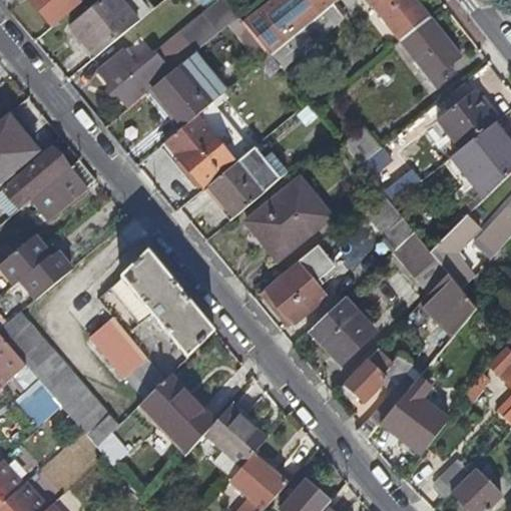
[(31,0),(51,24),(79,1),(78,0),(31,0)]
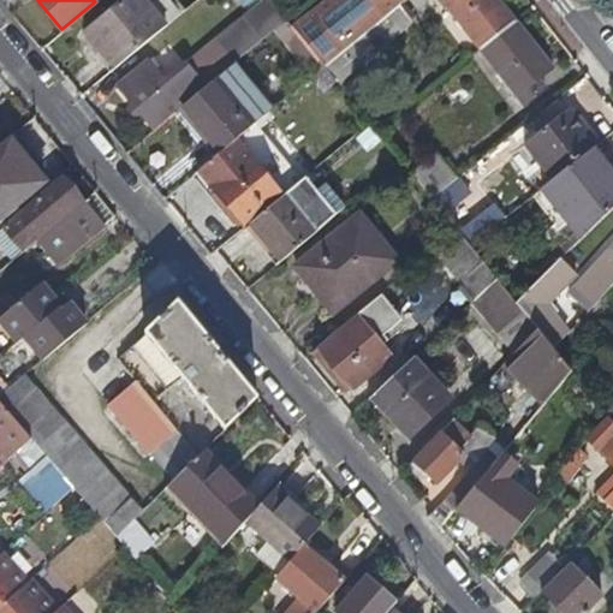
[(119,0),(83,30),(113,67),(164,24),(144,0),(119,0)]
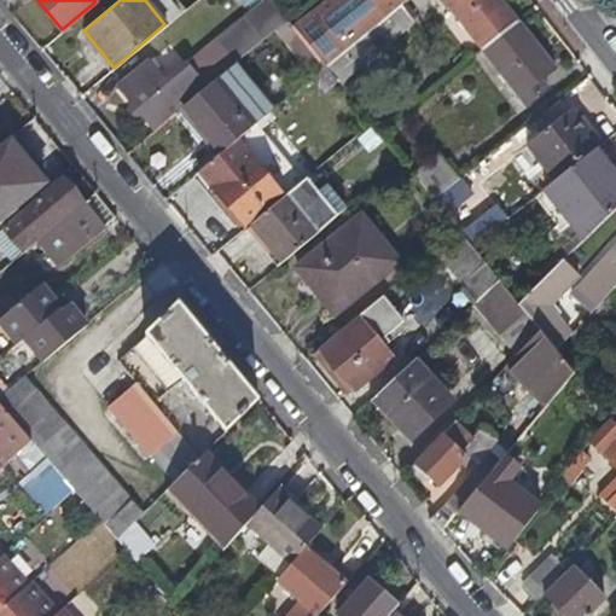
[(279,6),(274,0),(267,0),(245,18),(254,28),(279,6)]
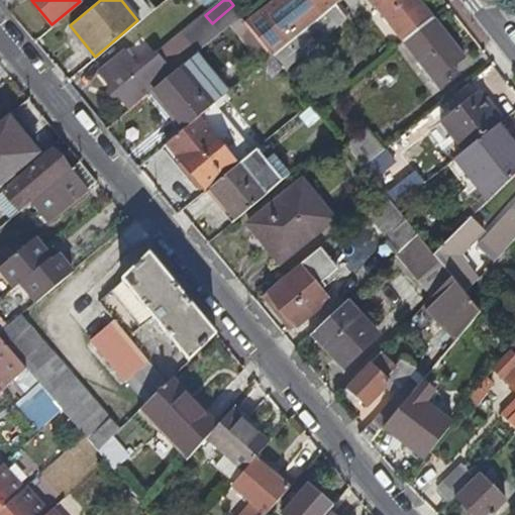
[(336,0),(269,0),(244,19),(250,26),(273,54),(318,15),(334,2),(336,0)]
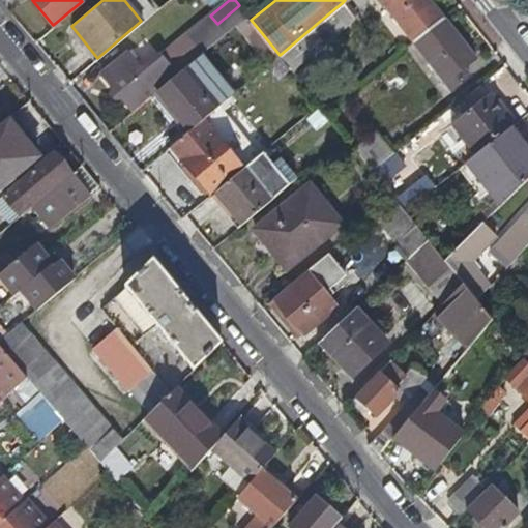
[(381,0),(413,41),(443,18),(429,0),(381,0)]
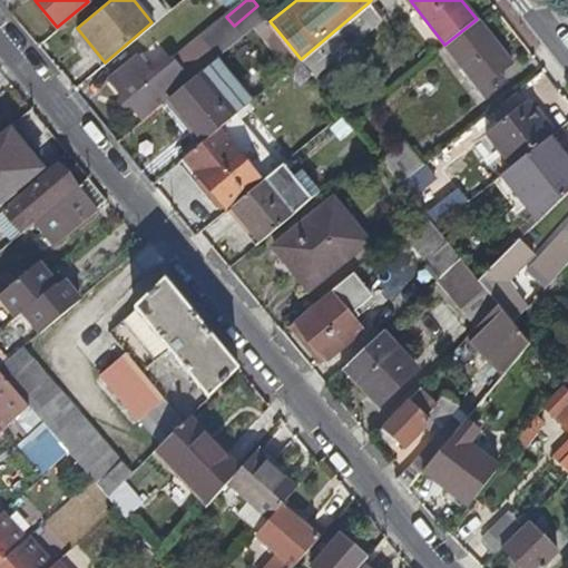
[(382,17),(369,2),(351,17),(301,59),(311,71),(313,74),(382,17)]
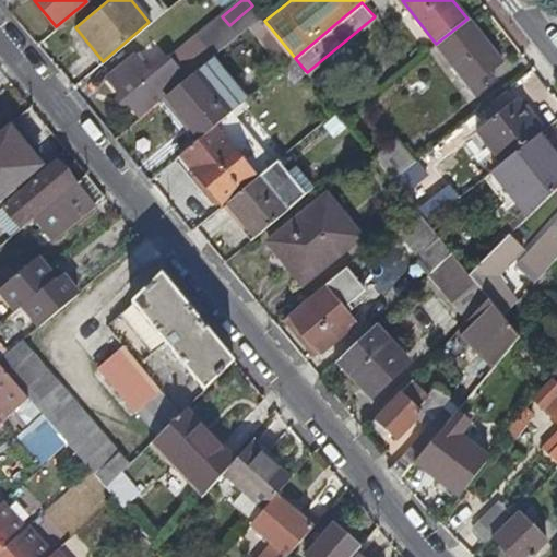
[(229,25),(222,16),(151,74),(134,55),(107,76),(119,92),(127,102),(139,116),(160,99),(164,95),(191,73),(208,60),(245,30),(257,19),(261,16),(252,6),(229,25)]
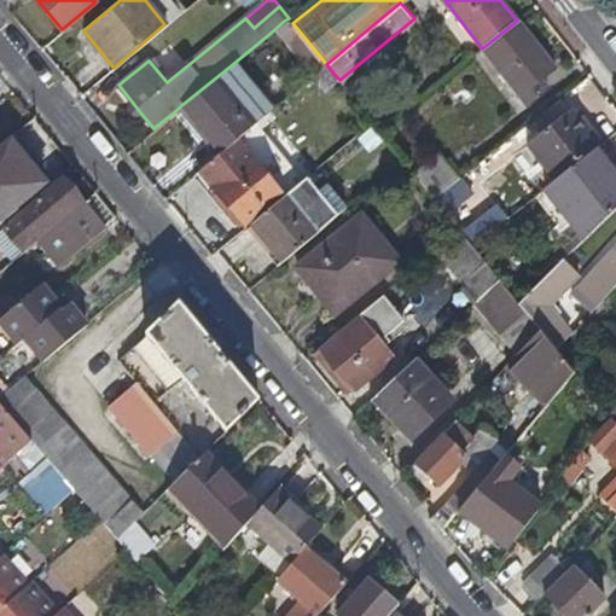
[(553,68),(517,21),(482,48),(524,103),(546,86),(540,77),(553,68)]
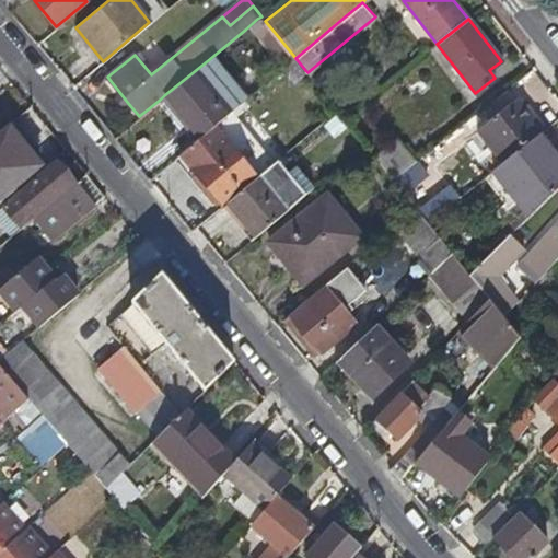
[(260,37),(285,67),(295,58),(271,28),(260,37)]
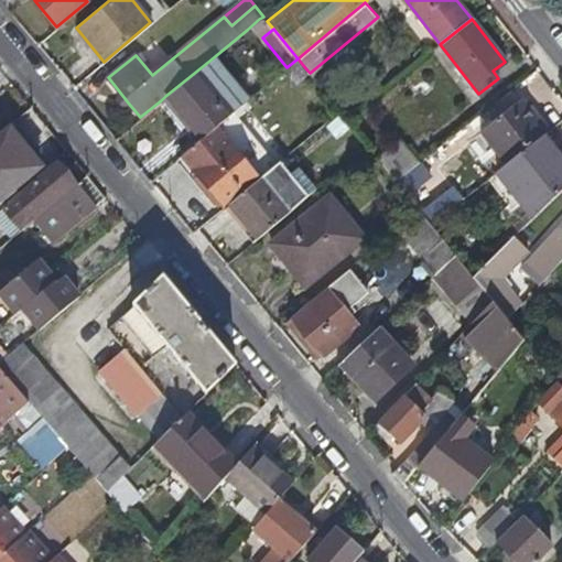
[(296,79),(307,71),(298,58),(287,67),(296,79)]
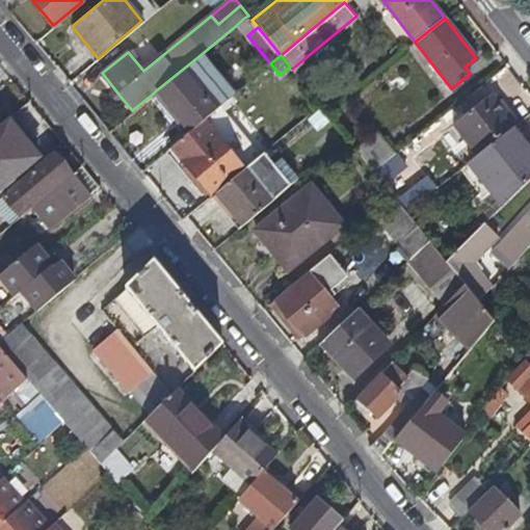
[(182,70),(215,110),(231,97),(197,57),(182,70)]
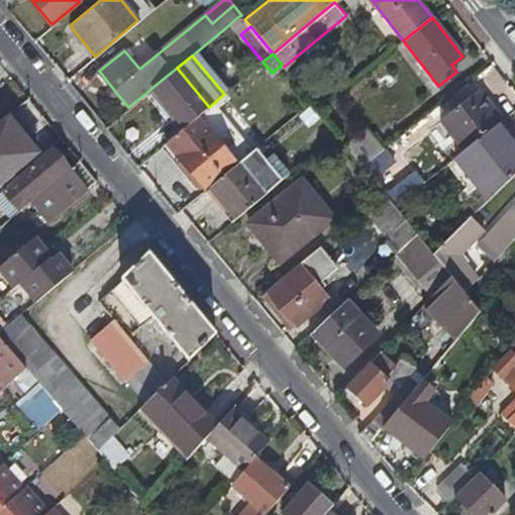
[(151,88),(184,127),(198,116),(209,107),(177,68),(151,88)]
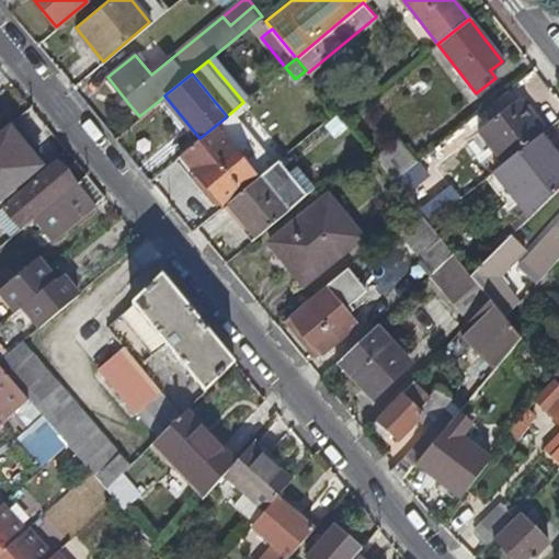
[(127,102),(120,92),(114,98),(122,106),(127,102)]
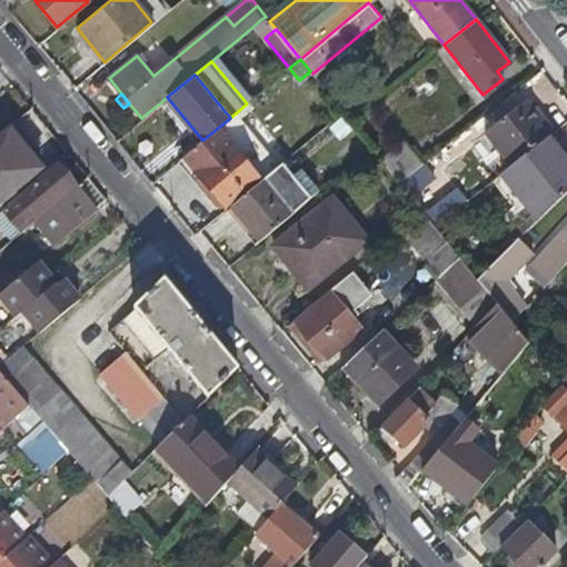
[(198,143),(202,140),(167,97),(162,101),(198,143)]
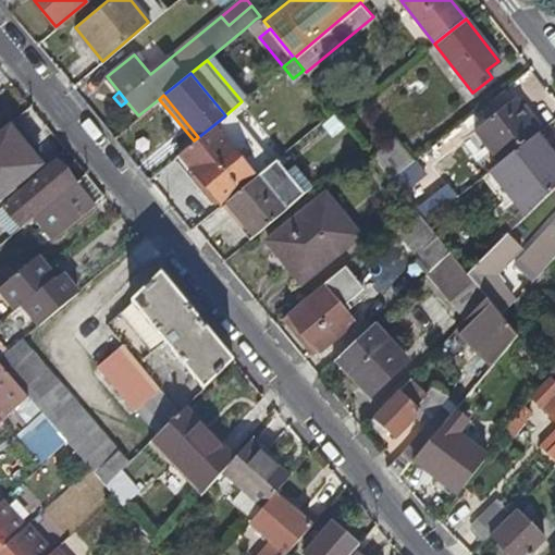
[(476,128),(501,160),(534,133),(539,130),(515,98),(476,128)]
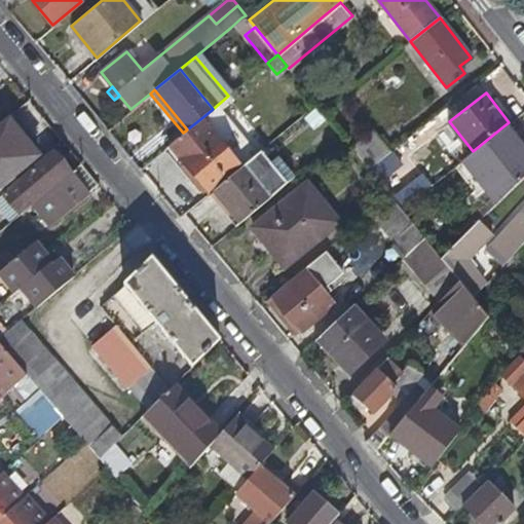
[(0,128),(11,120),(7,115),(0,120),(0,187),(13,177),(9,174),(0,161),(0,128)]
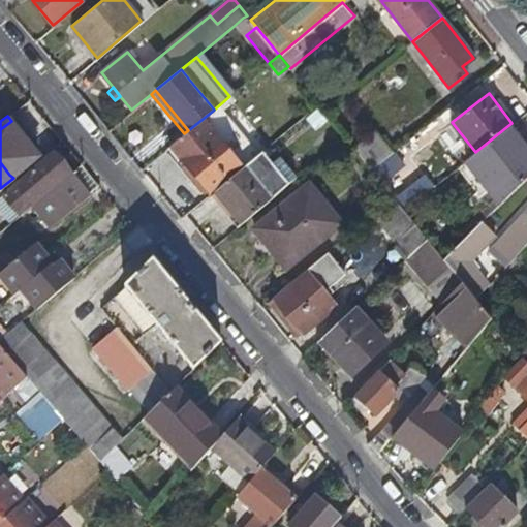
[(213,191),(242,167),(203,119),(188,130),(184,133),(169,146),(191,173),(210,194),(213,191)]
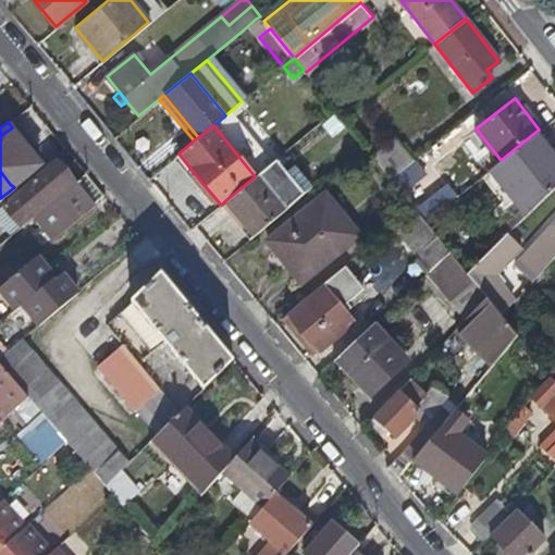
[(12,127),(0,136),(0,171),(10,184),(39,160),(12,127)]
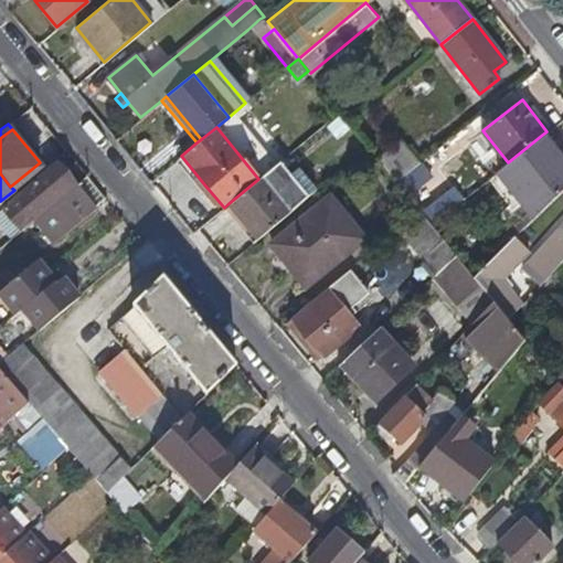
[(497,171),(533,218),(562,189),(562,161),(542,135),(508,162),(497,171)]
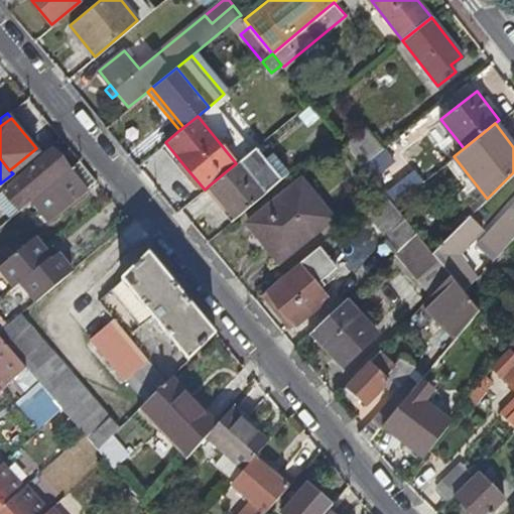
[(367,127),(345,144),(362,164),(383,148),(367,127)]
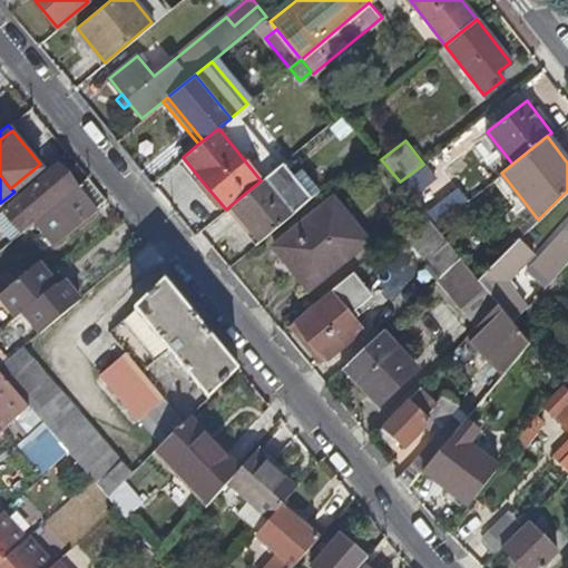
[(206,186),(183,157),(178,162),(202,189),(206,186)]
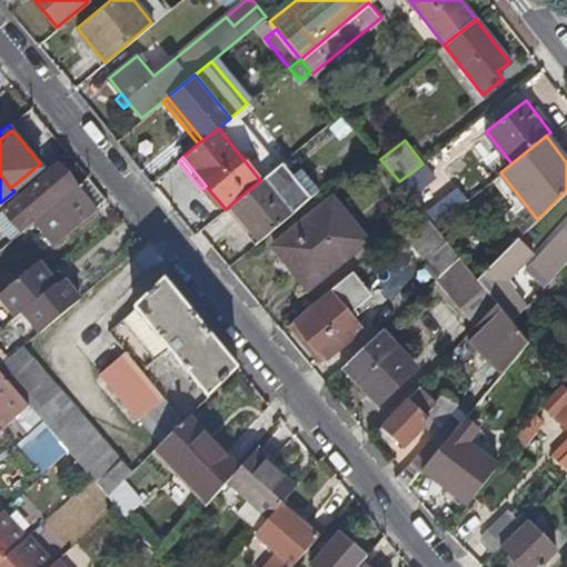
[(1,209),(5,211),(18,228),(19,229),(31,219),(32,220),(76,183),(58,162),(1,209)]
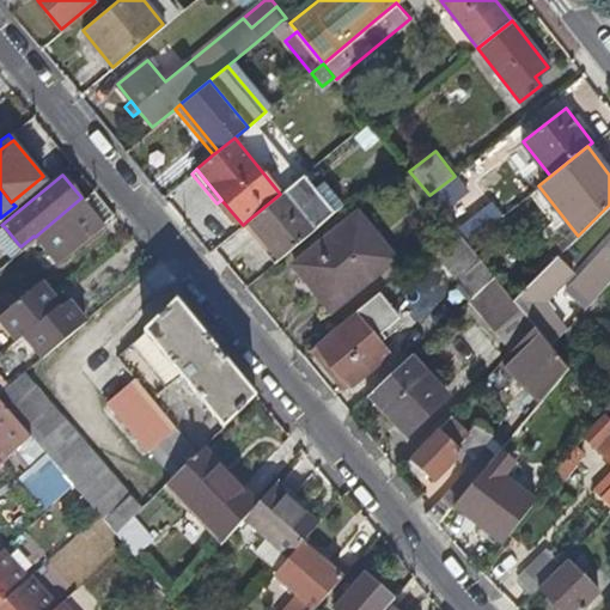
[(270,243),(280,256),(334,212),(303,175),(280,194),(246,221),(266,245),(270,243)]
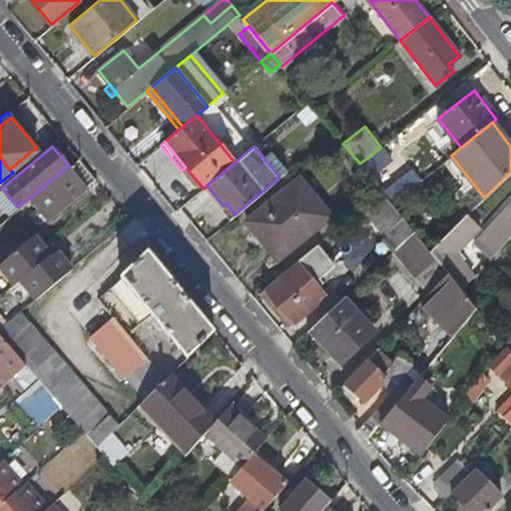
[(392,160),(381,147),(360,163),(371,177),(392,160)]
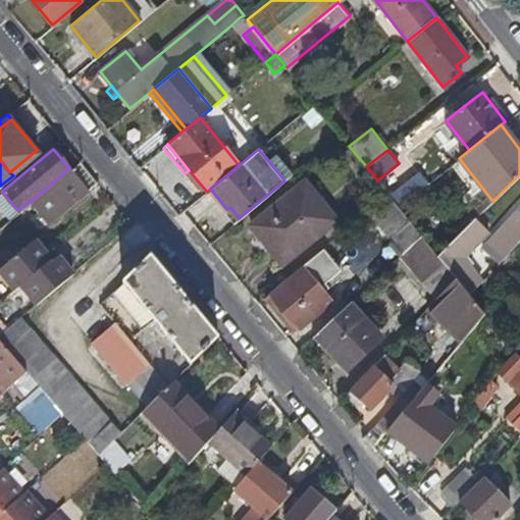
[(97,182),(80,160),(69,168),(87,190),(97,182)]
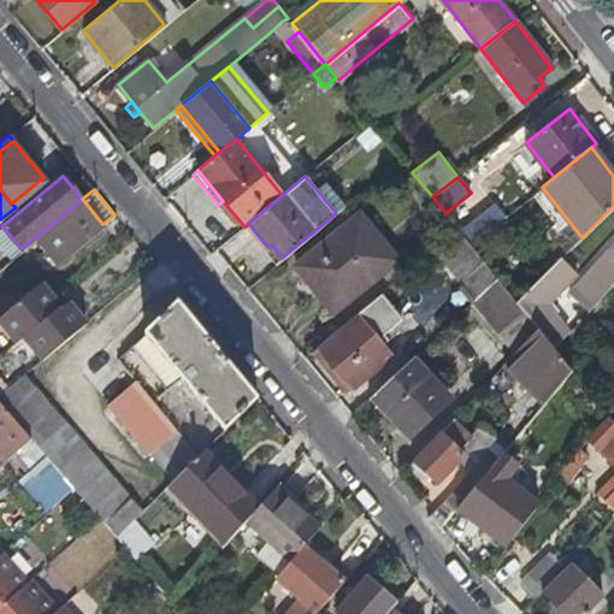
[(102,224),(82,199),(35,238),(55,263),(102,224)]
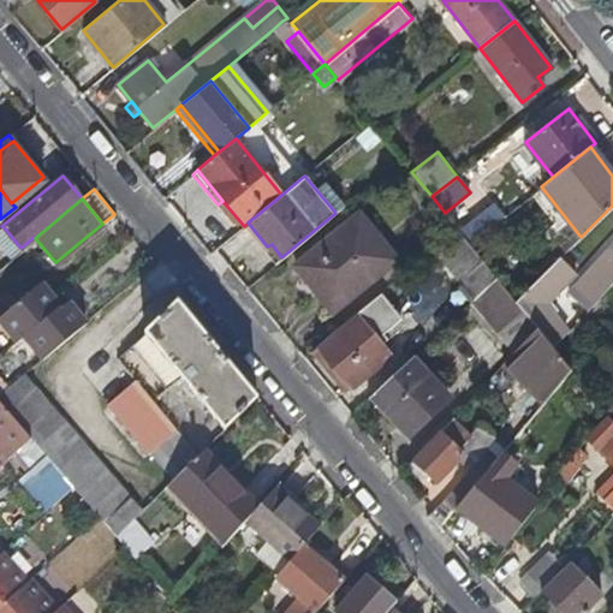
[(494,203),(459,230),(470,243),(504,215),(494,203)]
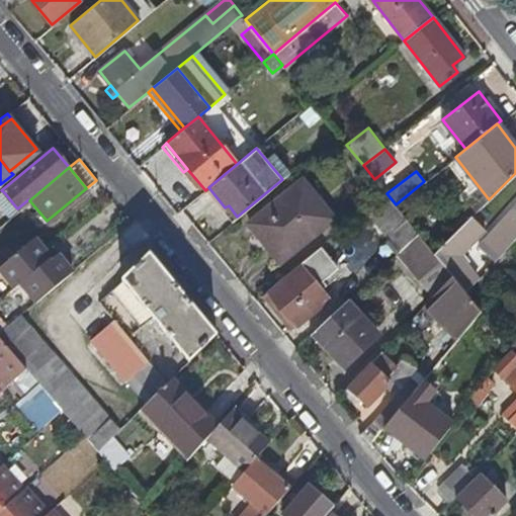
[(249,223),(262,239),(267,235),(285,256),(333,216),(303,178),(249,223)]
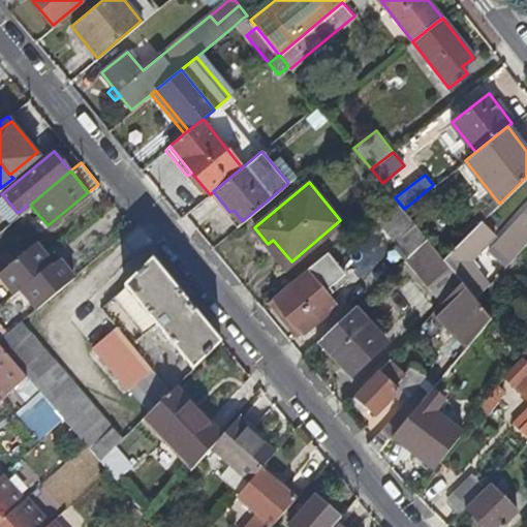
[(395,241),(407,256),(427,238),(404,209),(395,197),(393,195),(380,206),(403,234),(395,241)]
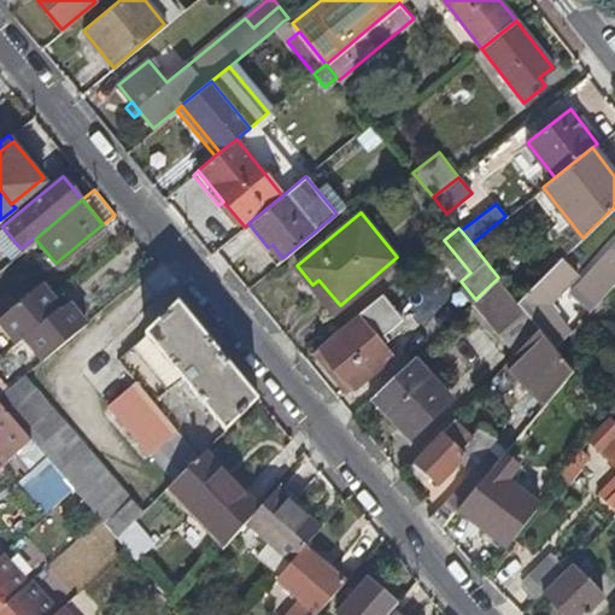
[(0,244),(10,256),(19,247),(5,229),(0,233),(0,244)]
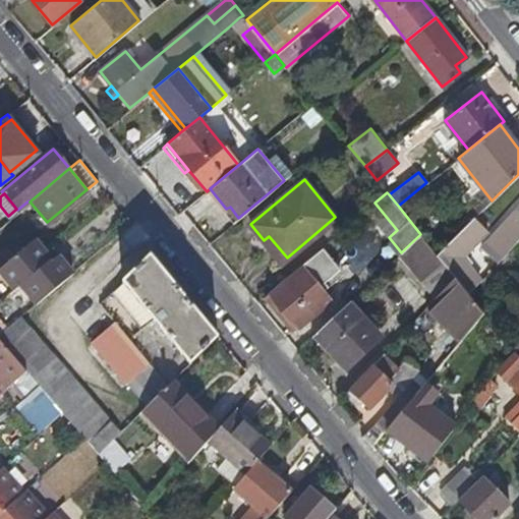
[(484,242),(502,257),(518,238),(518,207),(484,242)]
